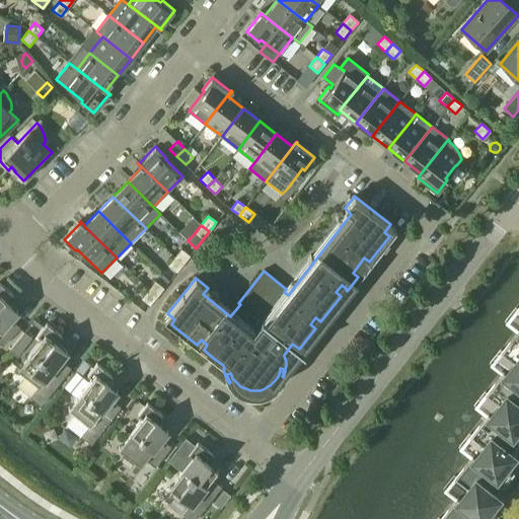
[(174,257),(183,264),(190,255),(181,249),(174,257)]
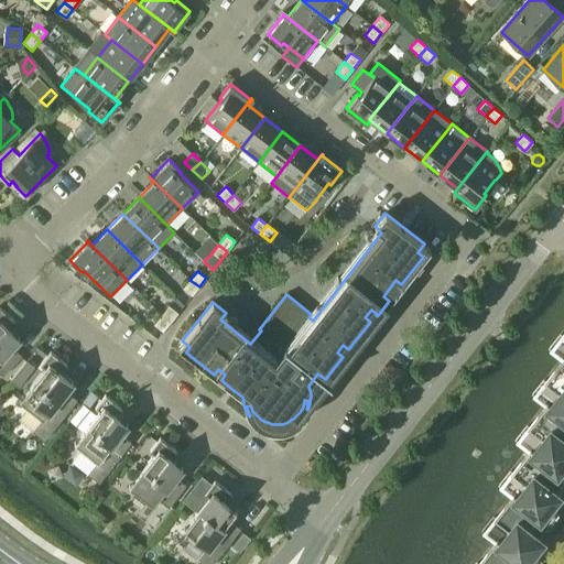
[(199,286),(190,280),(183,289),(192,295),(199,286)]
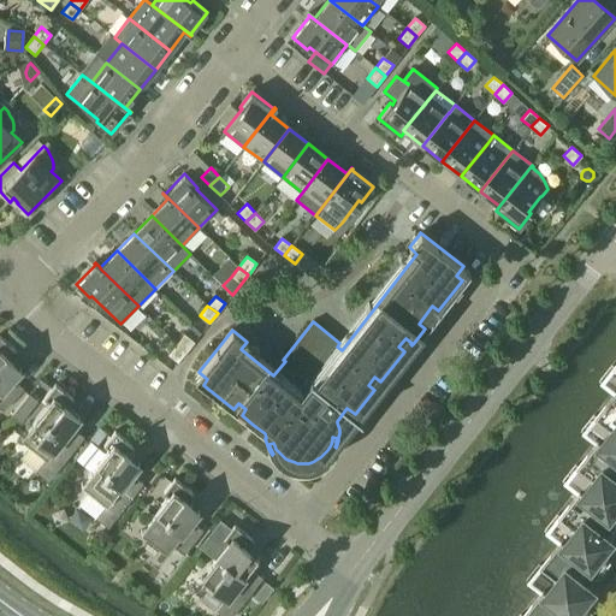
[(16,350),(15,349),(0,335),(0,408),(4,412),(23,389),(12,379),(13,378),(5,371),(15,360),(16,357),(17,355),(17,353),(16,350)]
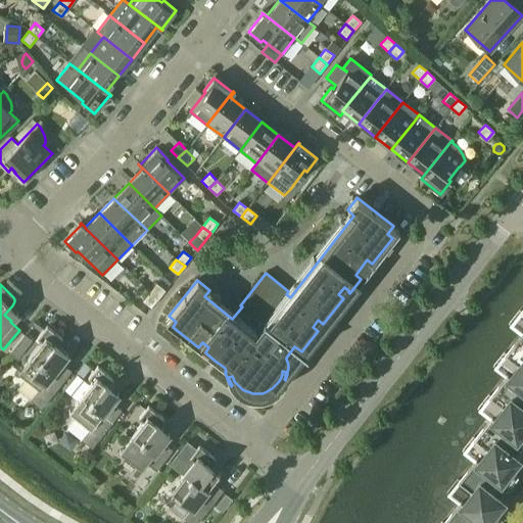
[(150,292),(158,298),(164,290),(156,284),(150,292)]
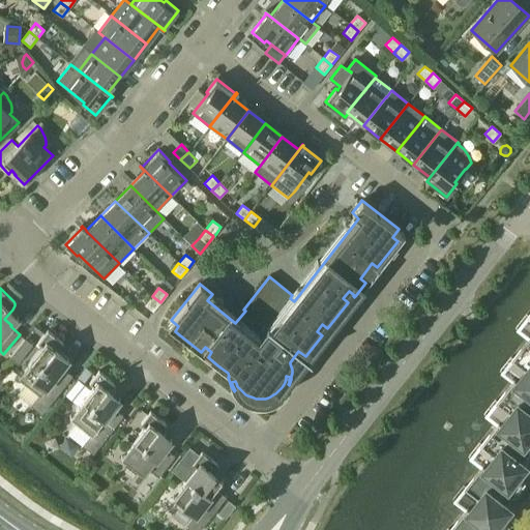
[(160,302),(152,296),(145,305),(153,312),(160,302)]
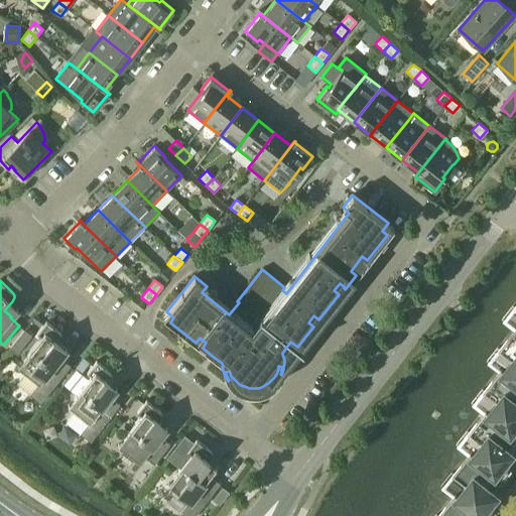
[(53,351),(60,342),(61,341),(61,338),(61,336),(60,334),(59,332),(46,321),(36,334),(40,337),(17,366),(38,383),(29,394),(40,403),(71,366),(59,358),(60,357),(53,351)]
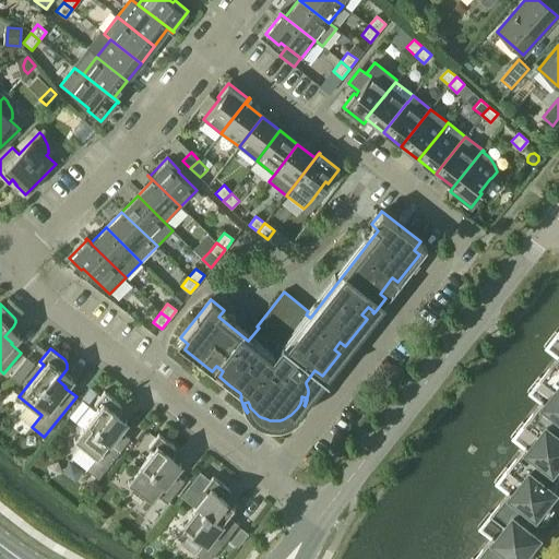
[(558,356),(540,380),(556,391),(547,402),(546,403),(558,413),(558,356)]
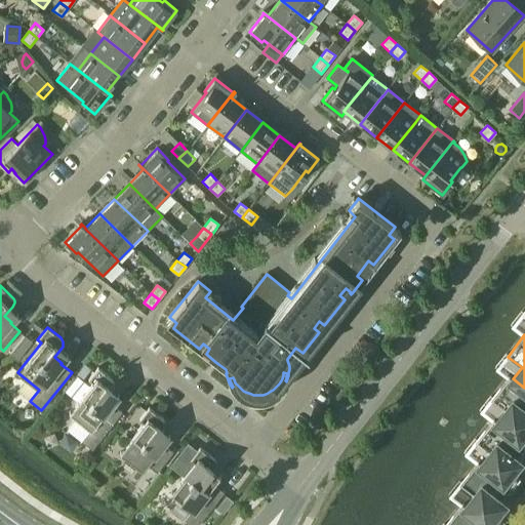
[(25,335),(9,355),(16,361),(32,341),(25,335)]
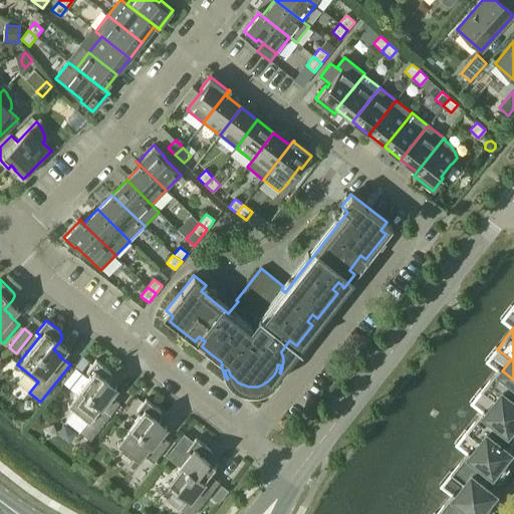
[(110,395),(103,389),(110,378),(111,375),(111,373),(110,371),(109,369),(95,359),(86,371),(90,374),(67,404),(88,421),(79,432),(90,441),(119,404),(109,396),(110,395)]
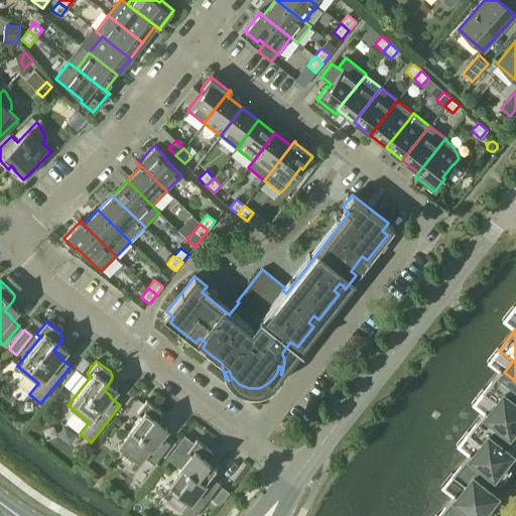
[(501,371),(484,392),(498,403),(489,413),(489,414),(515,435),(515,381),(504,372),(505,371),(502,369),(501,371)]
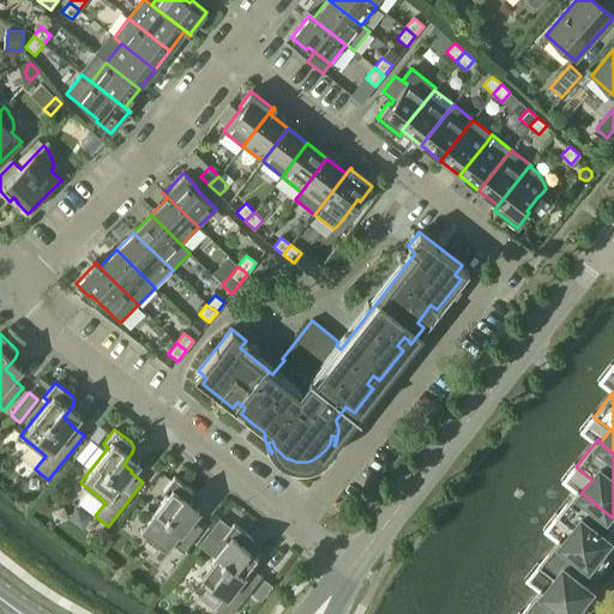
[(182,511),(191,501),(192,499),(193,495),(193,494),(192,491),(190,488),(174,476),(163,491),(168,494),(140,530),(167,551),(172,543),(184,552),(202,528),(191,519),(191,518),(182,511)]
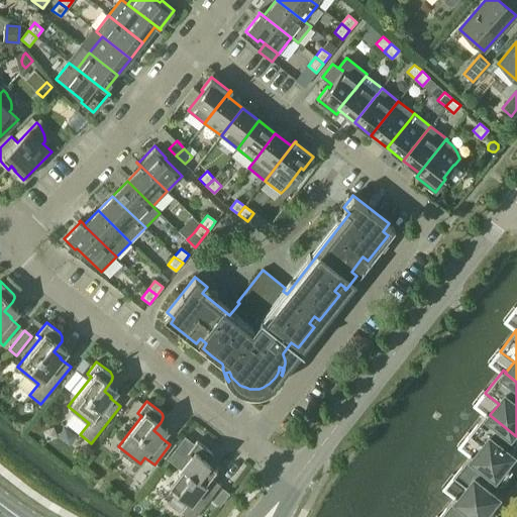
[(487,413),(470,434),(483,445),(475,455),(475,456),(504,480),(505,480),(513,469),(509,466),(516,454),(516,451),(513,449),(516,443),(516,436),(490,415),(490,414),(488,412),(487,413)]
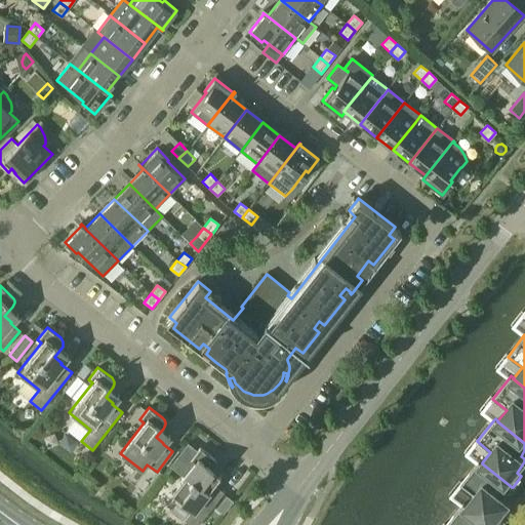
[(188,443),(177,456),(191,468),(195,462),(191,459),(197,451),(188,443)]
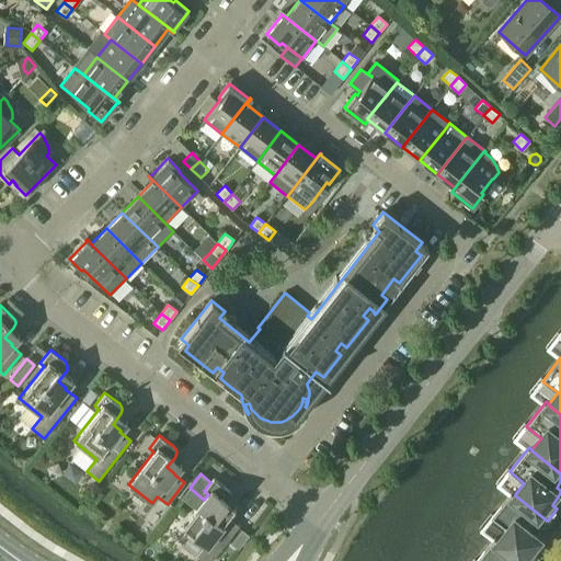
[(195,557),(199,560),(210,560),(239,526),(229,517),(229,516),(221,510),(229,501),(230,497),(230,495),(230,493),(228,490),(214,478),(210,482),(204,491),(208,494),(204,500),(182,527),(205,545),(195,557)]
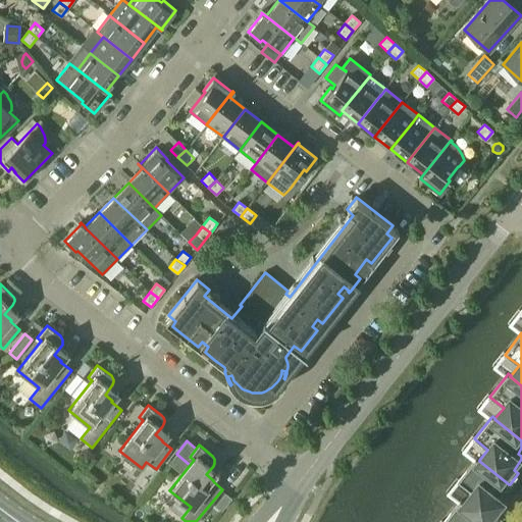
[(475,460),(459,481),(472,491),(464,503),(463,504),(486,521),(497,521),(503,515),(498,512),(508,500),(502,496),(511,485),(510,484),(509,484),(479,461),(479,460),(476,458),(475,460)]
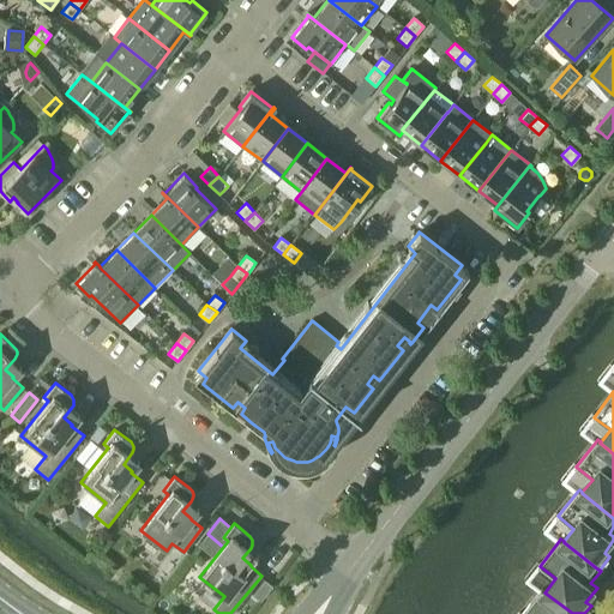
[(264,581),(252,595),(260,601),(272,587),(264,581)]
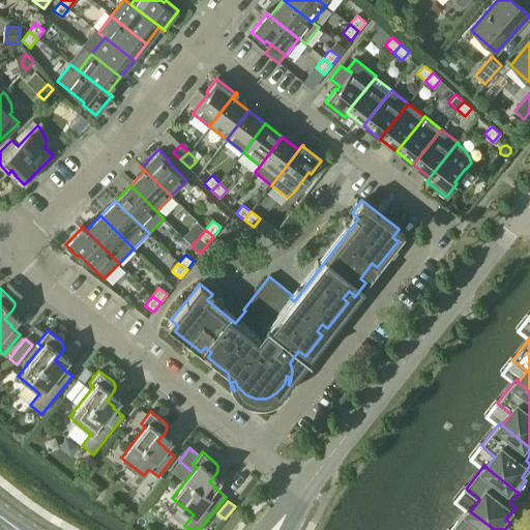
[(467,509),(450,529),(494,529),(470,511),(471,510),(468,508),(467,509)]
